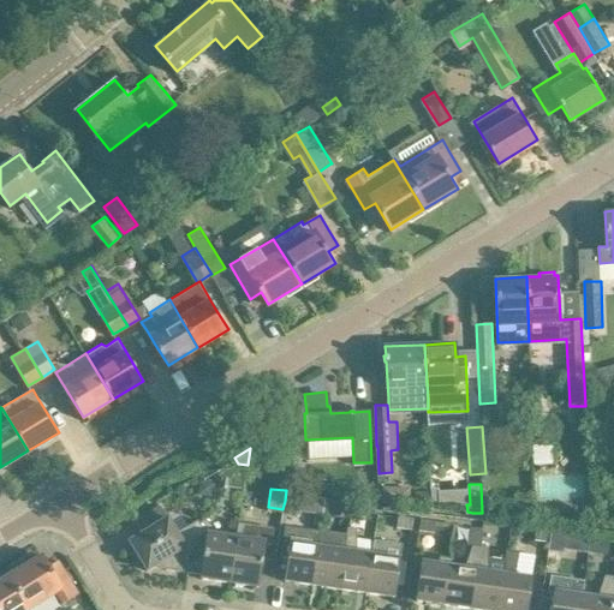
[(286,490),(285,501),(299,503),(300,492),(286,490)]
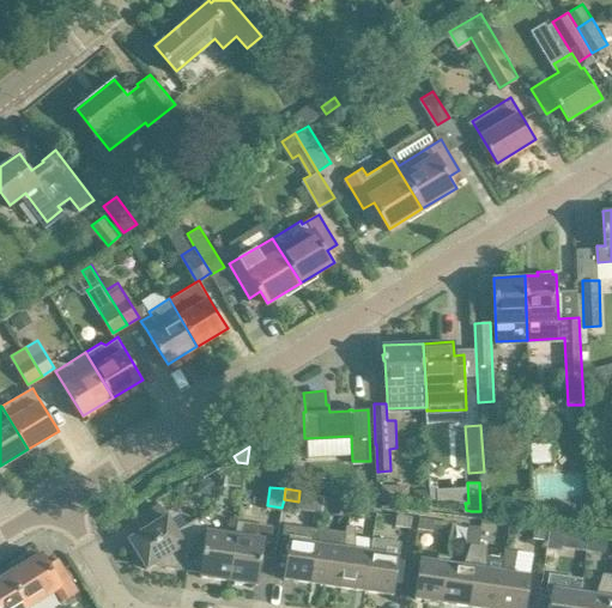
[(331,511),(350,514),(352,498),(333,496),(331,511)]
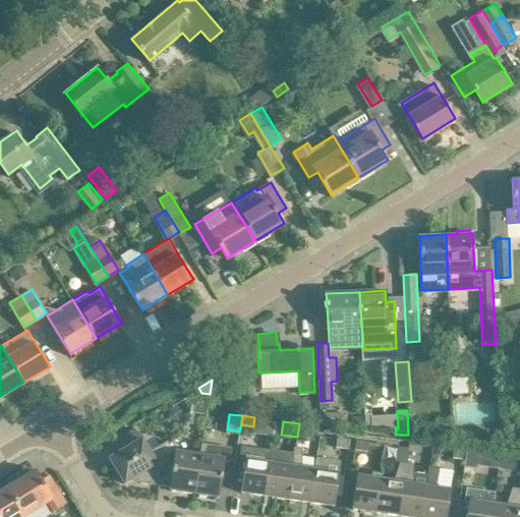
[(349,446),(350,437),(338,435),(337,444),(349,446)]
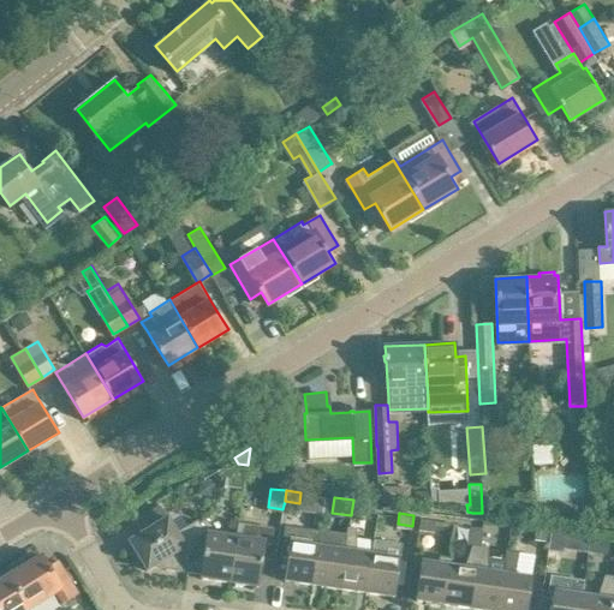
[(260,584),(266,540),(272,542),(275,520),(239,515),(237,536),(230,580),(260,584)]
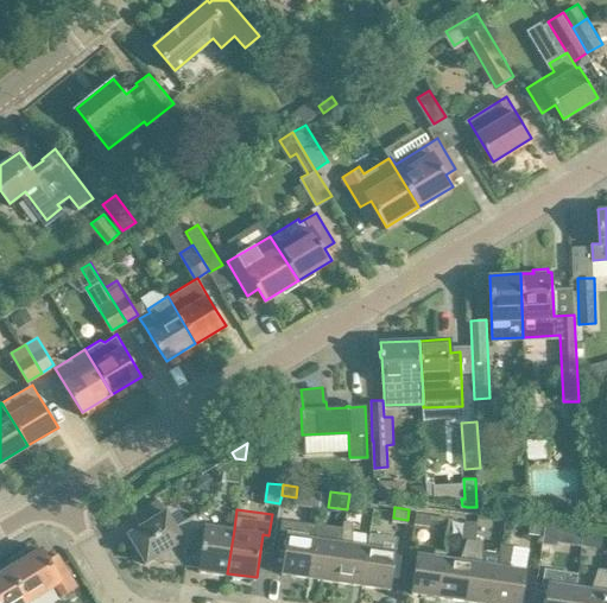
[(189,529),(202,521),(196,512),(176,525),(166,511),(128,533),(146,560),(160,552),(164,557),(163,559),(185,563),(190,531),(189,529)]
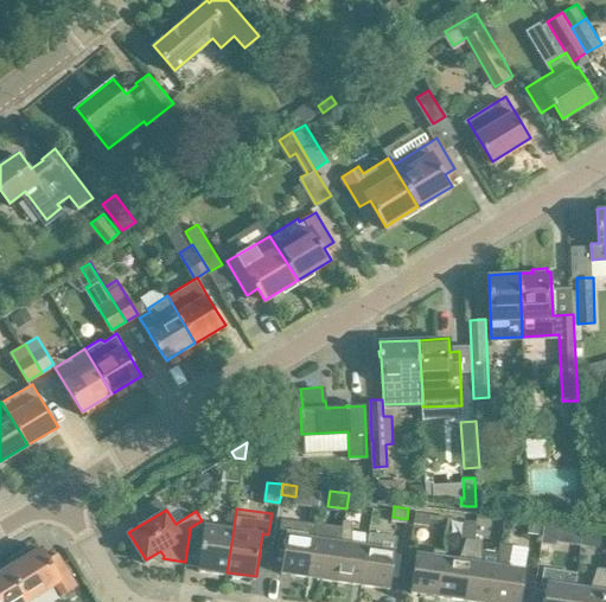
[(415,520),(428,522),(429,511),(418,510),(415,520)]
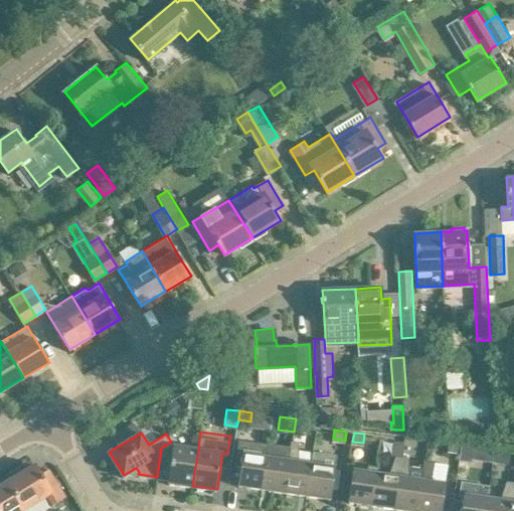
[(239,439),(236,464),(241,464),(238,484),(262,488),(267,456),(268,456),(268,450),(269,443),(239,439)]
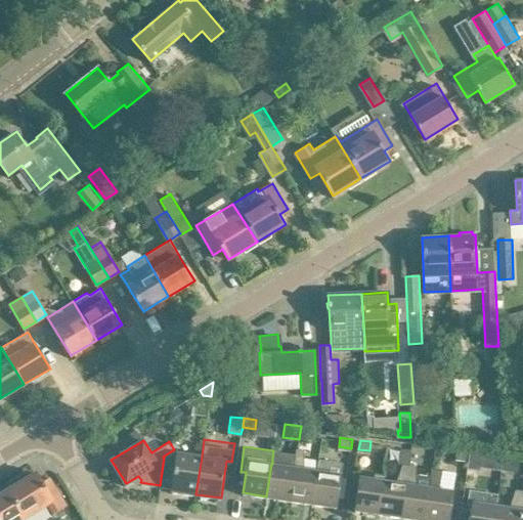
[(296,452),(290,500),(312,503),(317,471),(316,471),(304,469),(304,448),(297,447),(296,452)]
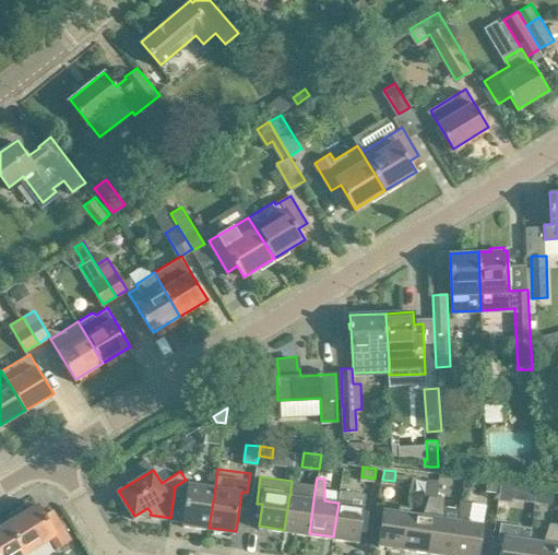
[(209,528),(215,487),(188,483),(186,480),(174,487),(175,488),(170,518),(182,520),(182,523),(209,528)]
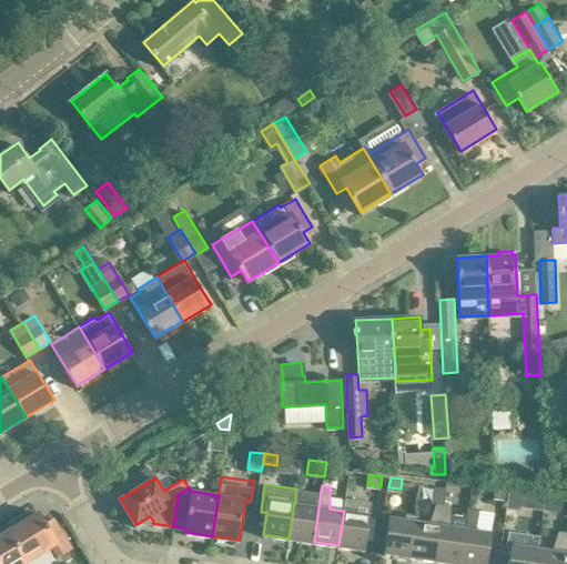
[(294,503),(289,539),(314,542),(321,491),(296,487),(296,489),(295,496),(295,503),(294,503)]
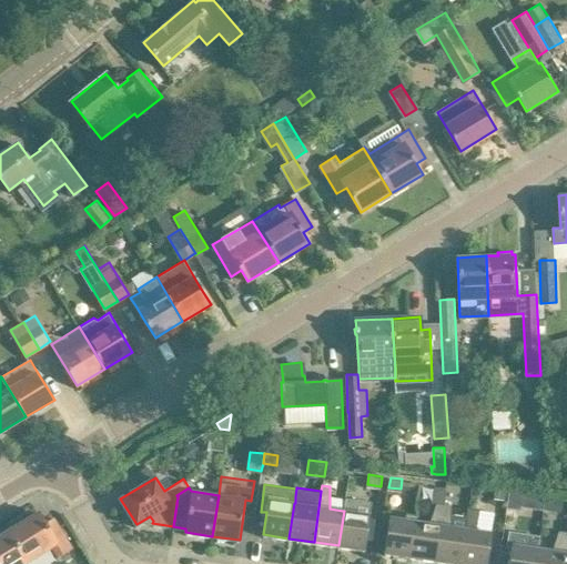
[(495,487),(494,497),(507,499),(507,496),(508,490),(495,487)]
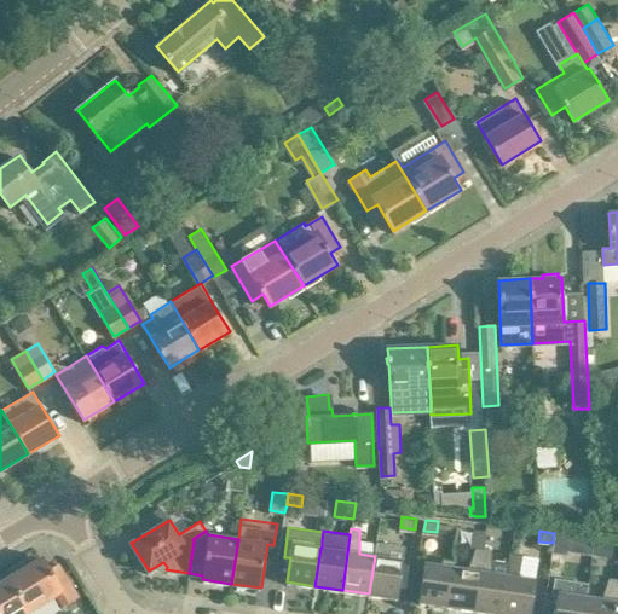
[(553,543),(552,551),(567,554),(569,544),(570,536),(554,533),(553,540),(553,543)]
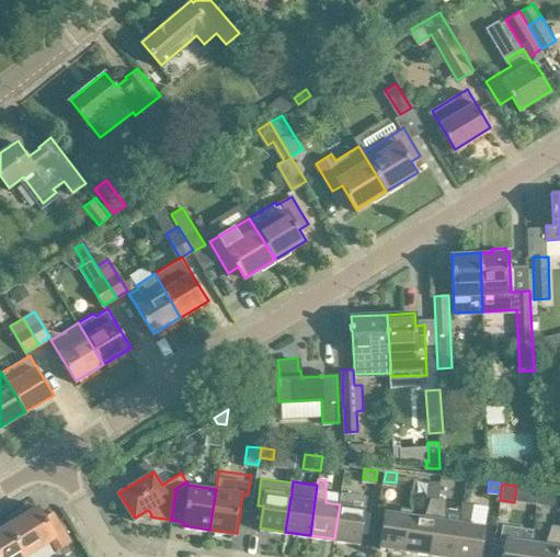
[(340,504),(334,538),(361,543),(364,521),(365,508),(367,495),(341,490),(340,498),(339,504),(340,504)]
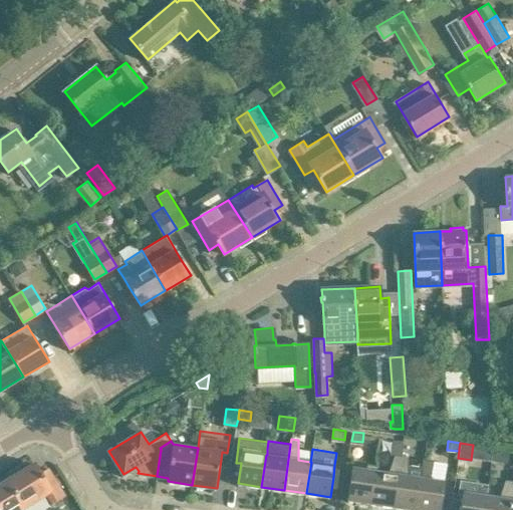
[(394,506),(402,455),(395,454),(389,473),(376,471),(375,471),(371,503),(394,506)]
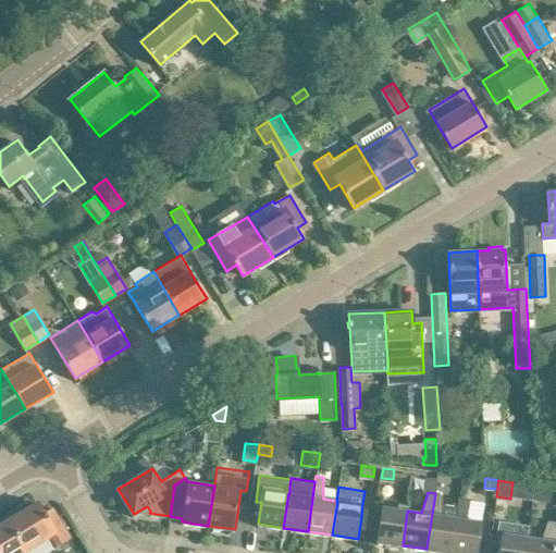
[(443,516),(443,503),(442,494),(435,493),(427,549),(452,552),(456,518),(443,516)]
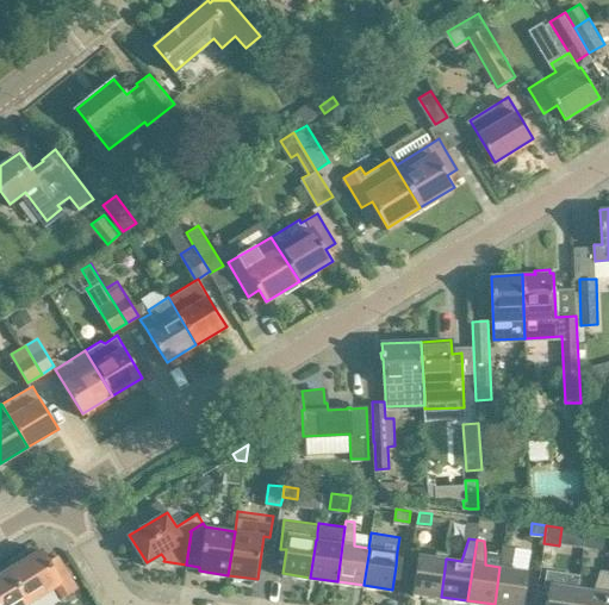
[(58,554),(49,560),(42,549),(8,569),(28,602),(44,591),(45,592),(56,586),(62,596),(79,586),(58,554)]
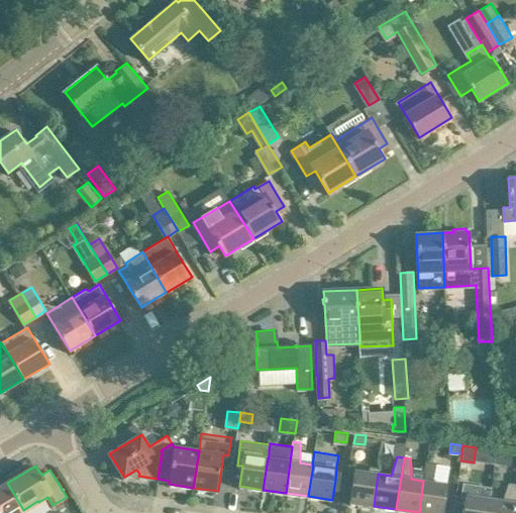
[(378,474),(379,474),(380,468),(370,467),(368,473),(354,471),(349,502),(374,506),(378,474)]
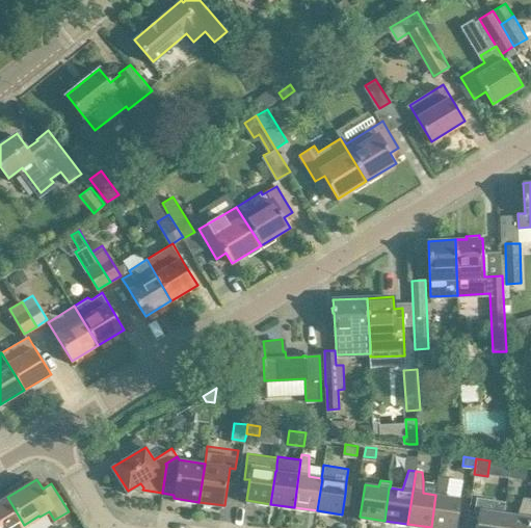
[(435,527),(455,527),(458,510),(460,498),(447,496),(446,490),(436,489),(435,495),(431,527),(435,527)]
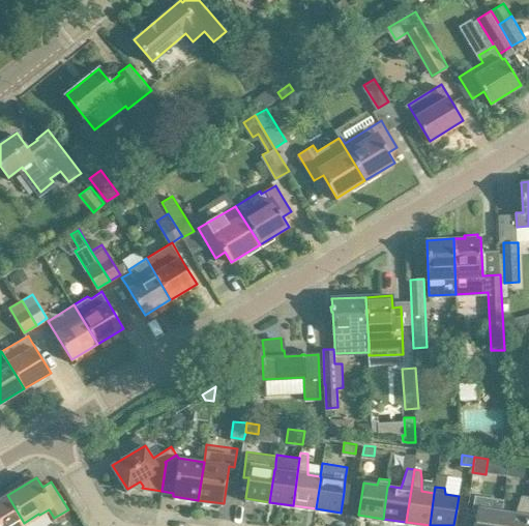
[(523,525),(528,500),(528,495),(522,494),(515,514),(503,512),(502,512),(499,525),(523,525)]
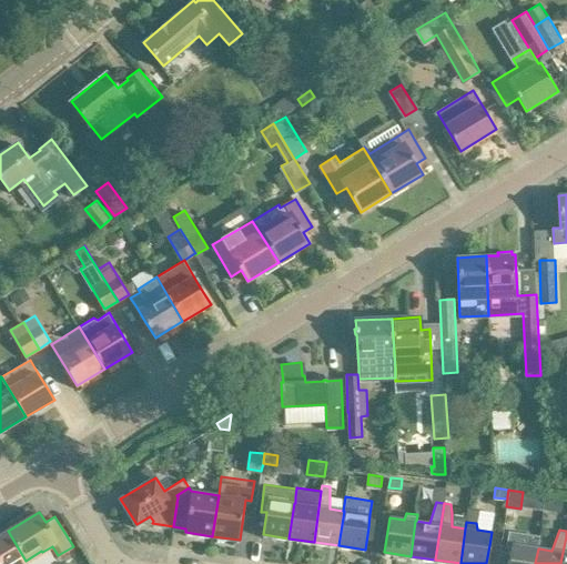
[(19,563),(26,561),(8,531),(0,535),(0,563),(19,563)]
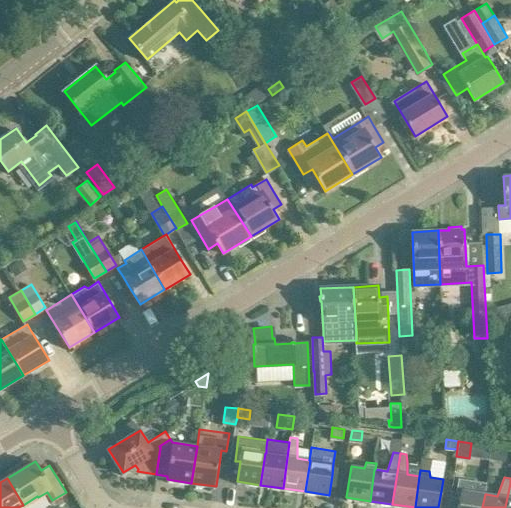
[(482,507),(485,494),(486,494),(486,488),(477,487),(475,492),(462,490),(458,507),(482,507)]
